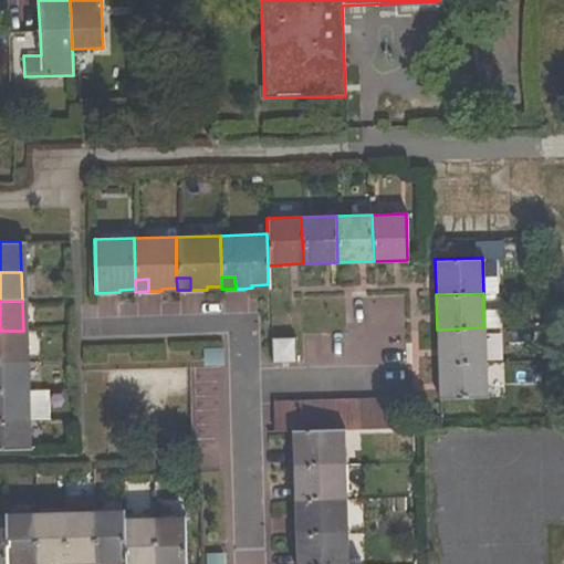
[(292,315),(270,316),(271,336),(292,336),(292,315)]
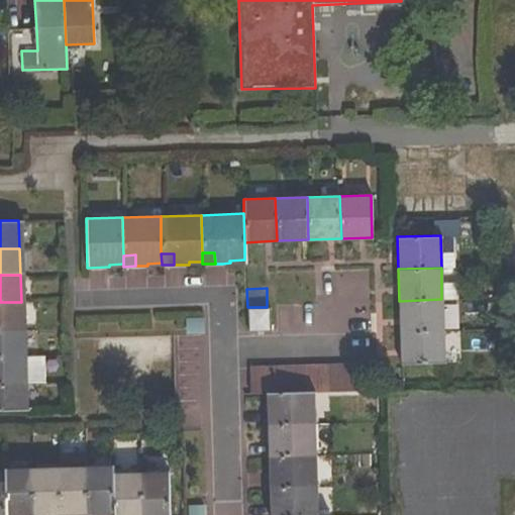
[(441,299),(399,301),(399,331),(442,330),(441,299)]
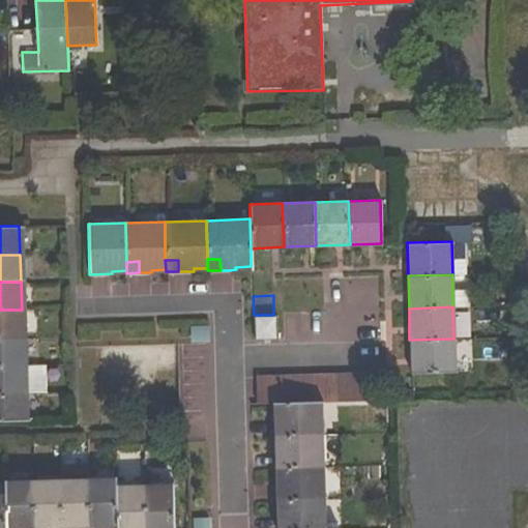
[(22,310),(0,310),(0,338),(23,338),(22,310)]
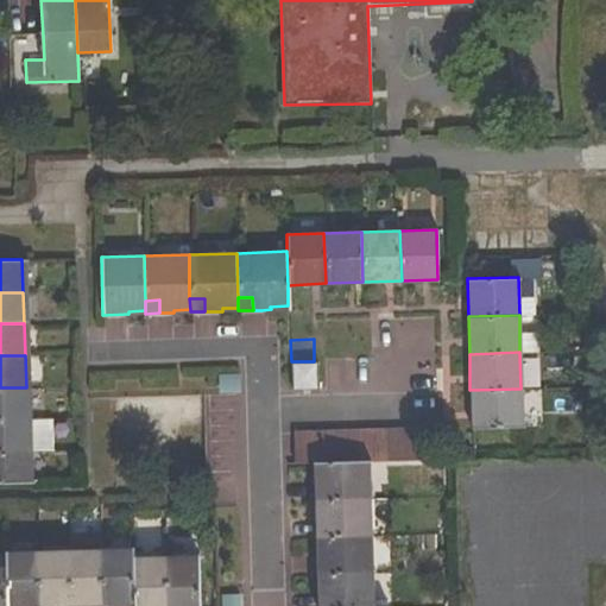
[(316,360),(314,361),(291,361),(291,387),(316,386),(316,360)]
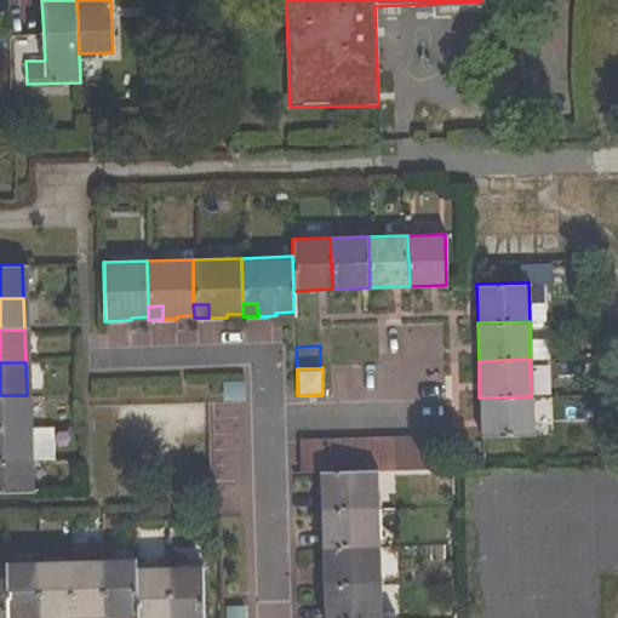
[(27,395),(0,395),(0,428),(28,428),(27,395)]
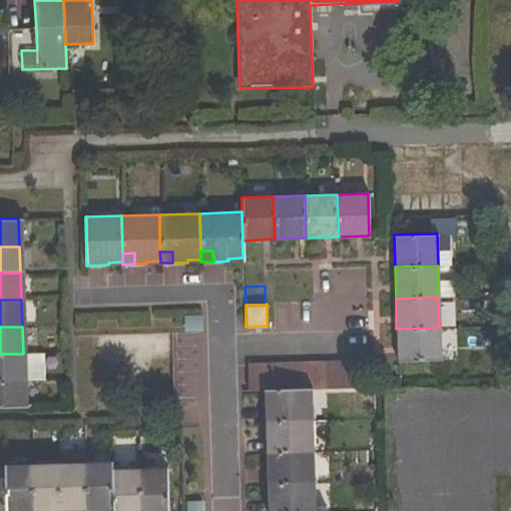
[(439,328),(396,329),(397,361),(440,359),(439,328)]
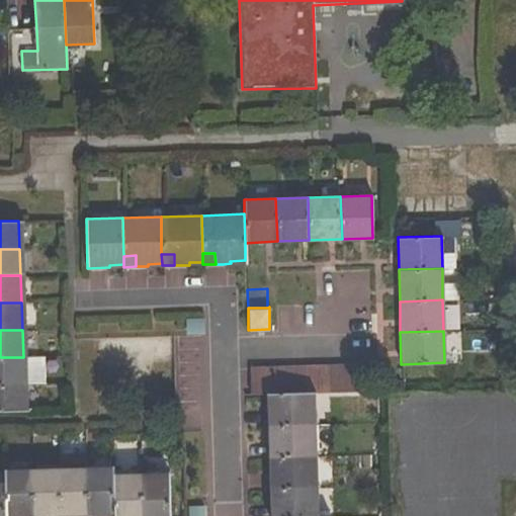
[(23,357),(0,357),(0,384),(23,384),(23,357)]
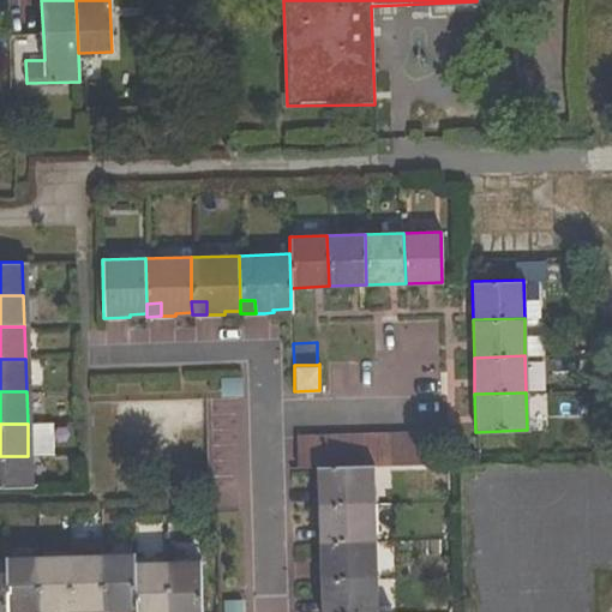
[(322,467),(369,466),(425,465),(424,431),(295,436),(297,468),(310,468),(317,467),(322,467)]
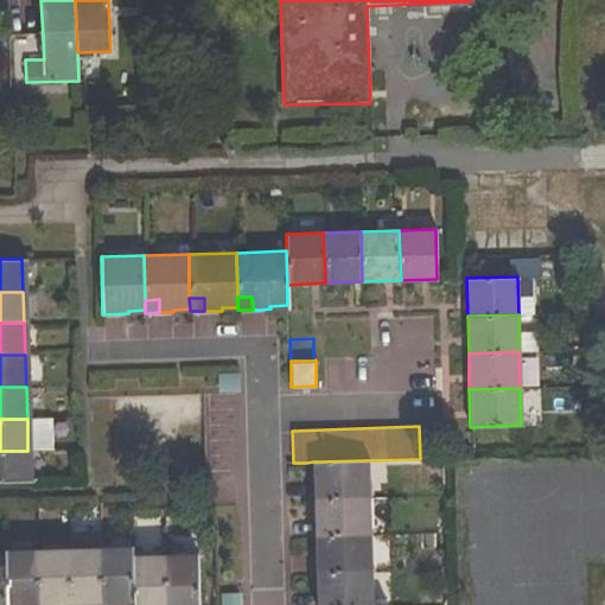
[(27,451),(0,451),(0,481),(29,481),(27,451)]
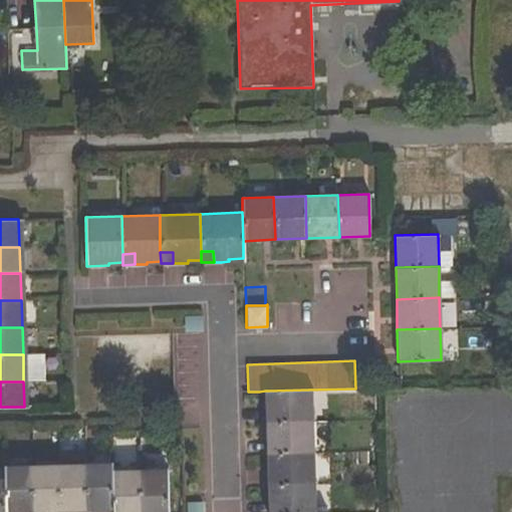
[(271,421),(309,420),(308,390),(269,391),(271,421)]
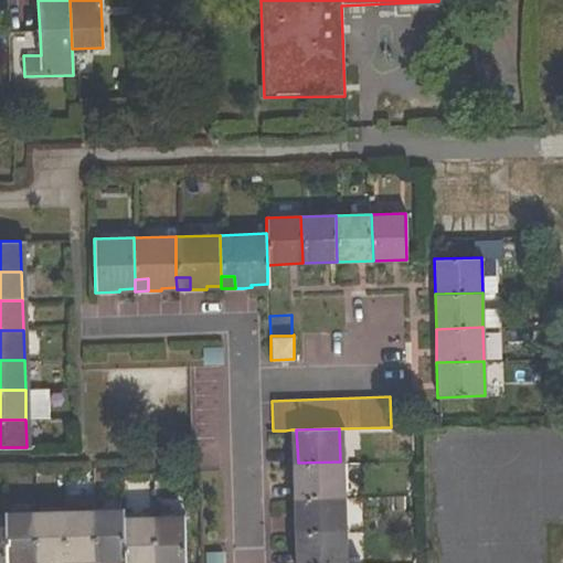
[(299,498),(341,496),(340,461),(298,463),(299,498)]
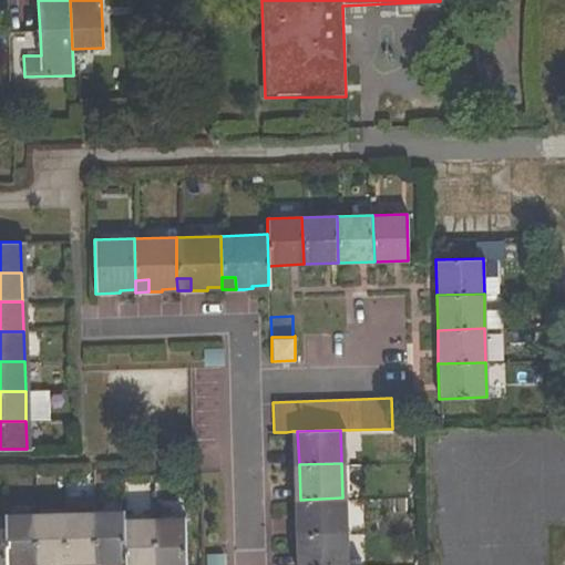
[(301,534),(343,532),(342,497),(300,500),(301,534)]
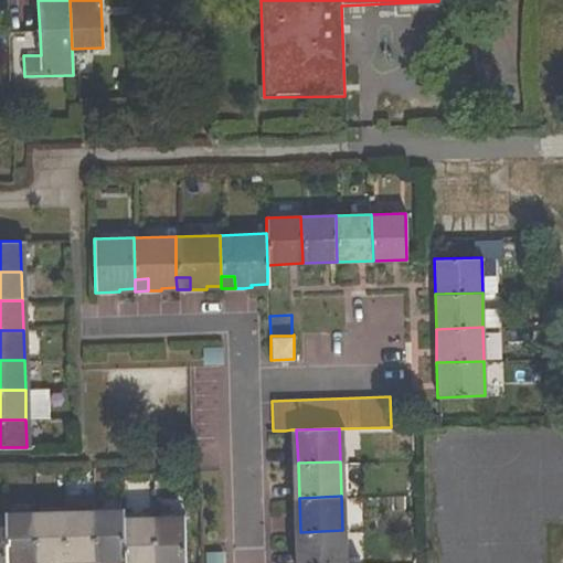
[(94,512),(95,556),(110,555),(110,553),(126,553),(125,521),(124,511),(94,512)]
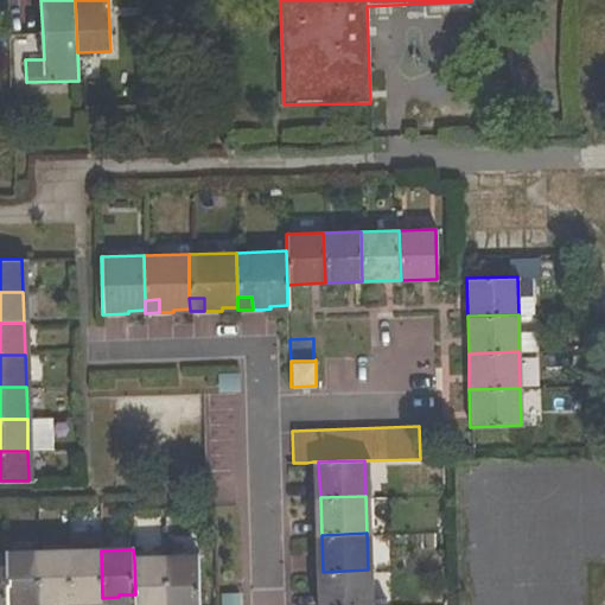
[(69,552),(71,597),(89,596),(89,598),(102,598),(101,551),(69,552)]
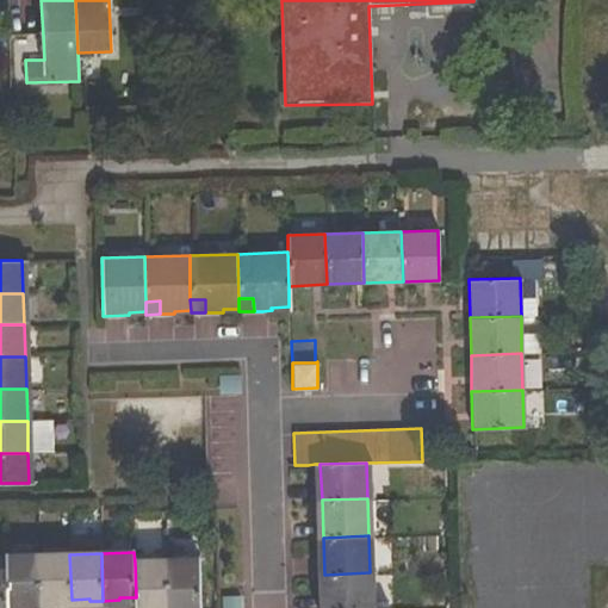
[(37,556),(39,603),(55,603),(55,600),(72,600),(69,554),(37,556)]
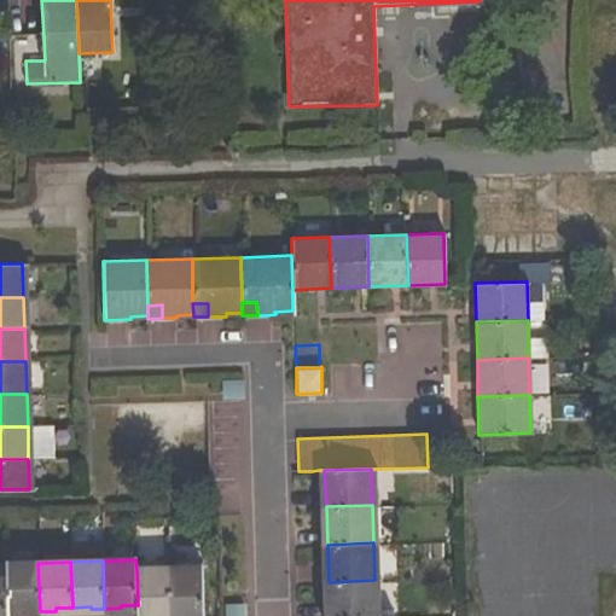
[(40,611),(38,563),(5,564),(6,580),(7,609),(24,609),(24,611),(40,611)]
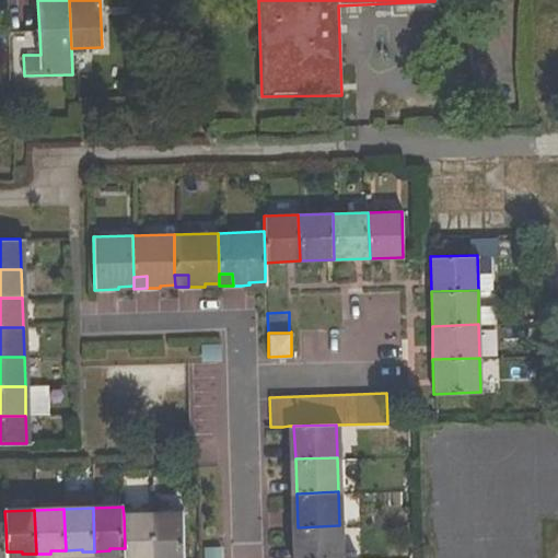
[(152,515),(153,557),(184,557),(183,513),(152,515)]
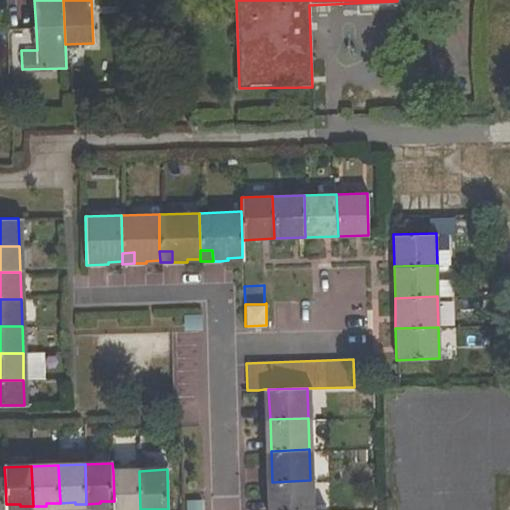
[(140,509),(139,471),(113,472),(114,501),(114,507),(113,509),(140,509)]
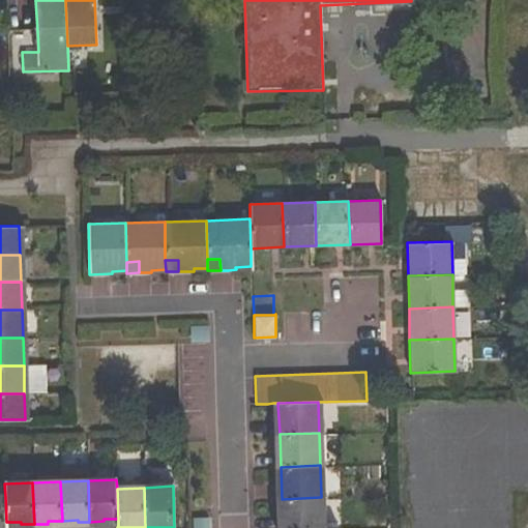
[(322,527),(321,497),(282,499),(282,527),(322,527)]
